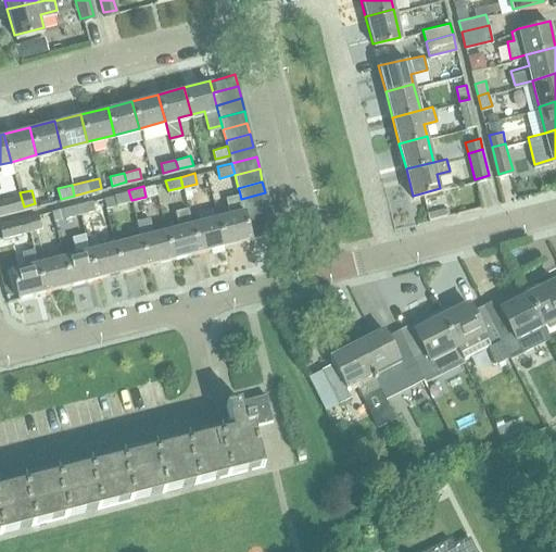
[(131,200),(128,190),(114,193),(117,204),(131,200)]
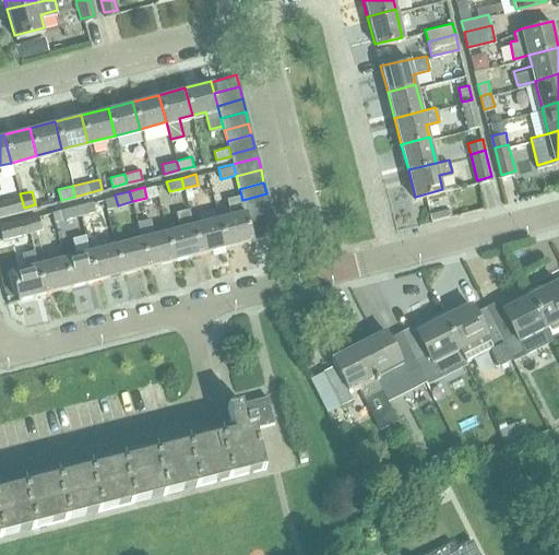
[(232,211),(217,215),(225,244),(252,237),(249,225),(246,212),(242,200),(240,191),(227,195),(232,211)]
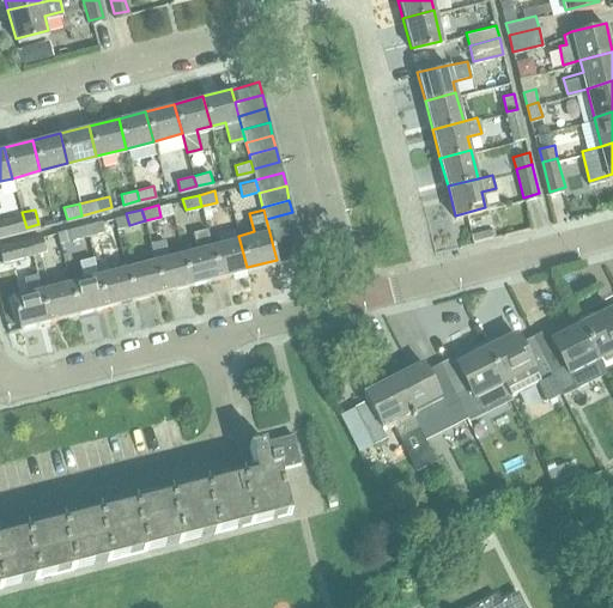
[(0,233),(26,228),(22,212),(0,218),(0,233)]
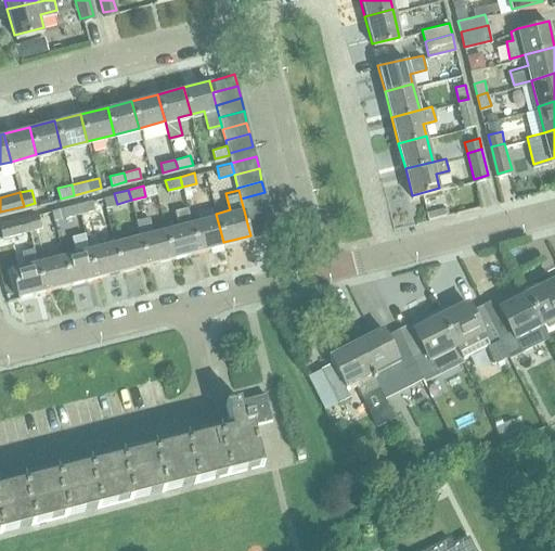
[(265,192),(241,199),(244,210),(268,204),(265,192)]
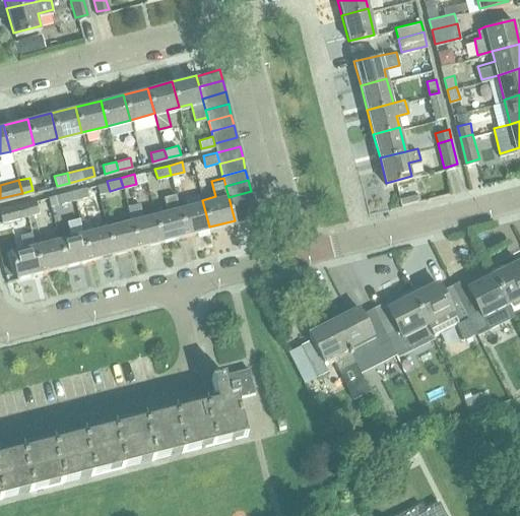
[(86,186),(71,190),(73,199),(88,195),(86,186)]
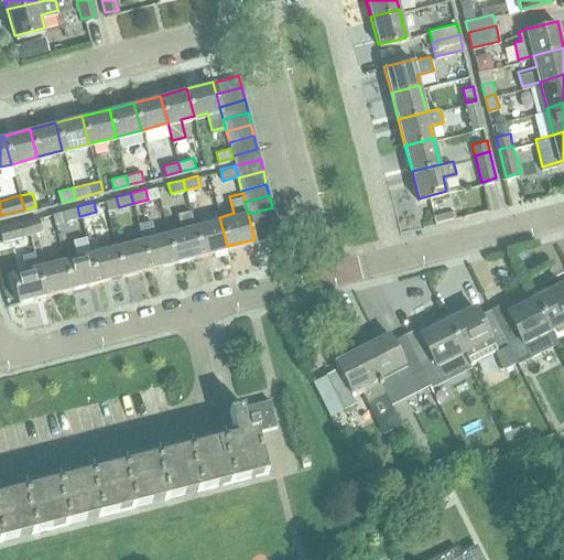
[(79,216),(77,206),(64,210),(66,219),(79,216)]
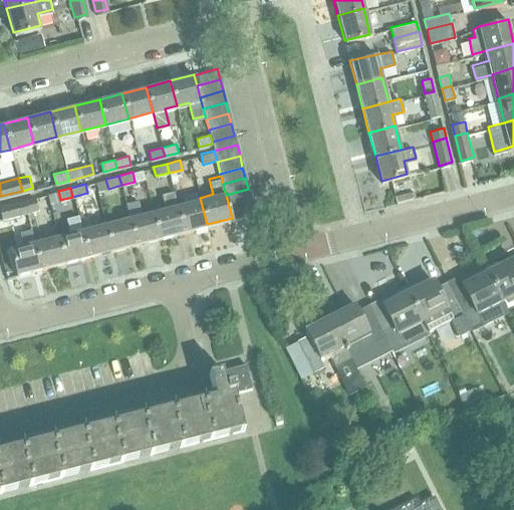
[(166,207),(153,210),(160,236),(184,230),(177,203),(174,188),(162,191),(166,207)]
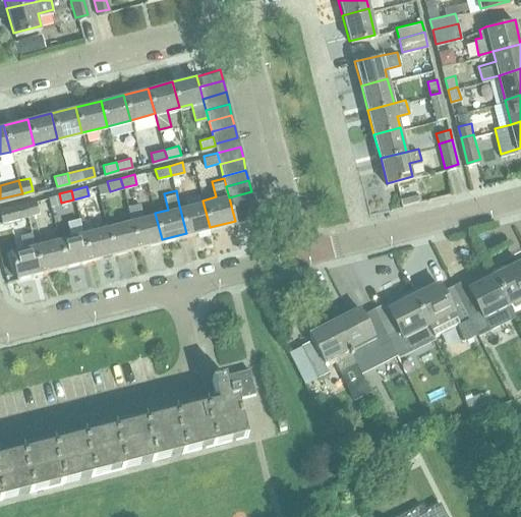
[(251,191),(229,197),(232,210),(254,204),(251,191)]
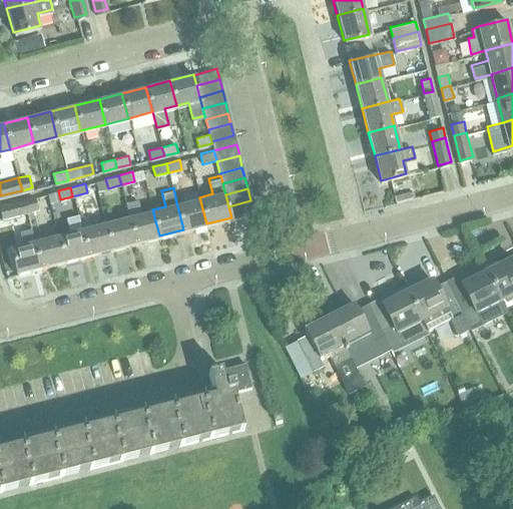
[(35,195),(24,198),(27,211),(38,208),(35,195)]
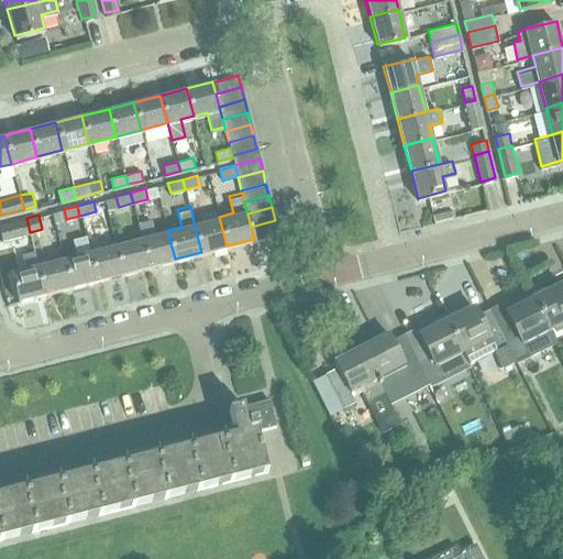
[(139,227),(142,238),(142,237),(148,265),(175,259),(167,230),(156,232),(152,216),(138,219),(139,227)]
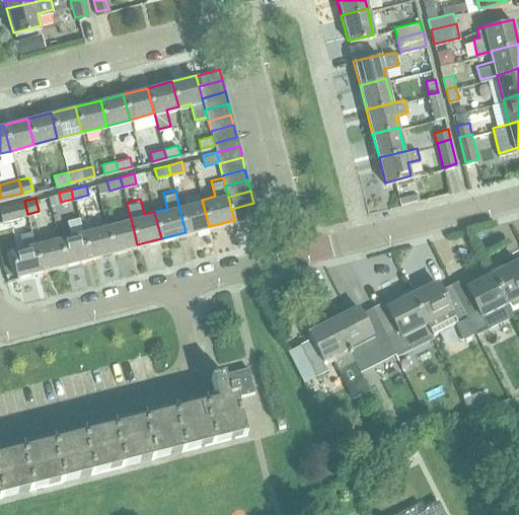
[(202,200),(178,205),(186,232),(209,226),(202,200)]
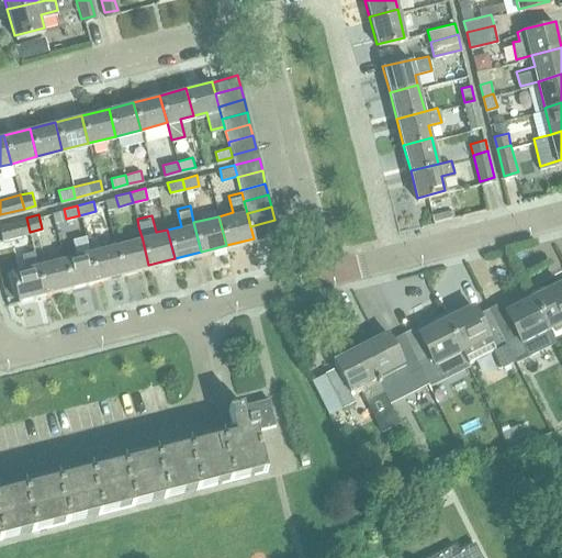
[(30,232),(26,218),(0,223),(0,227),(2,237),(30,232)]
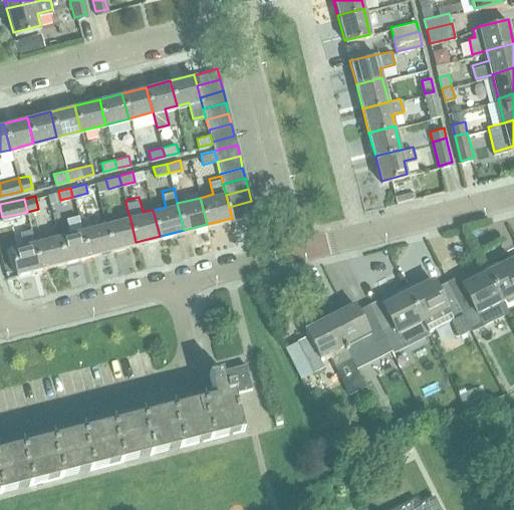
[(229,207),(232,218),(254,212),(251,201),(229,207)]
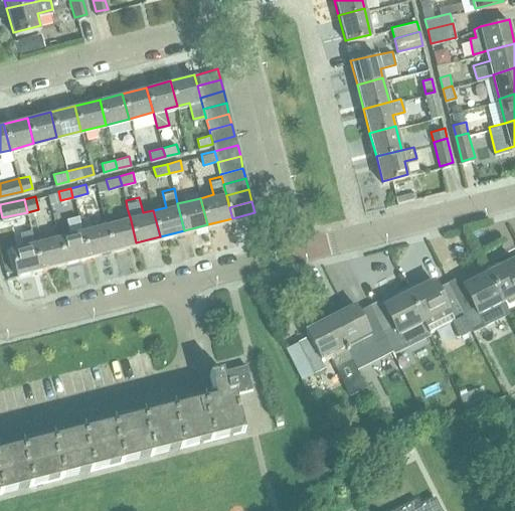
[(71,232),(58,235),(64,261),(89,254),(81,228),(78,214),(67,217),(71,232)]
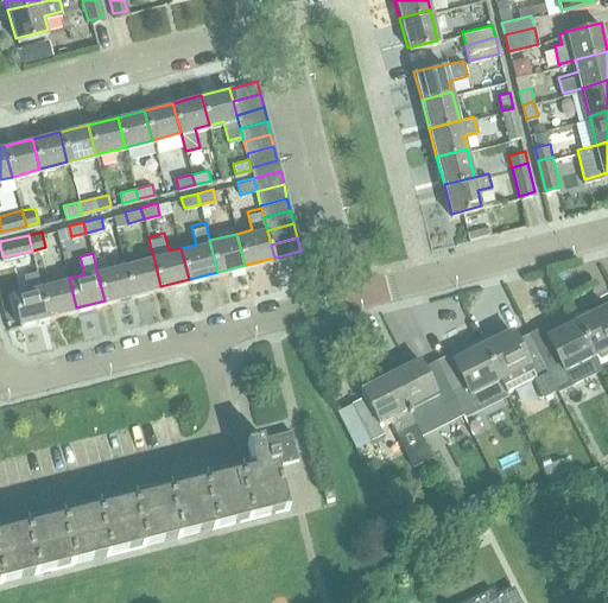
[(153,256),(125,264),(133,293),(160,286),(153,255),(153,256)]
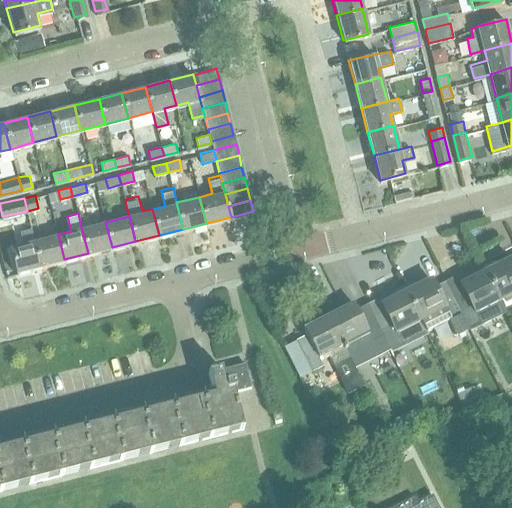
[(105,222),(81,227),(88,253),(112,247),(105,222)]
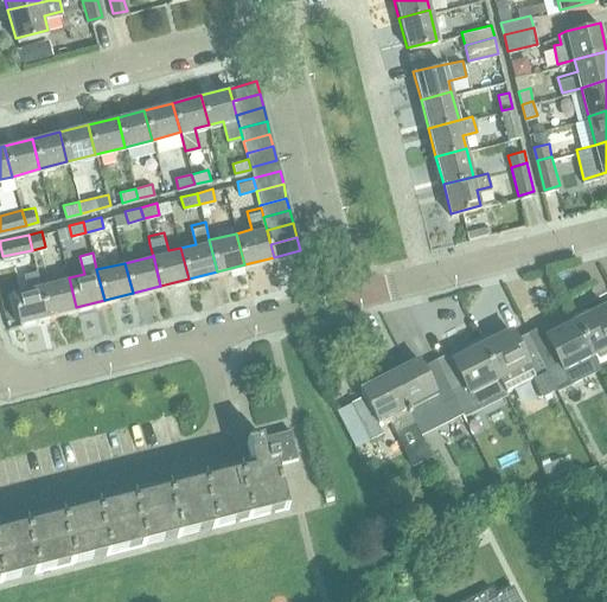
[(49,314),(40,285),(37,268),(23,271),(27,288),(12,292),(19,321),(49,314)]
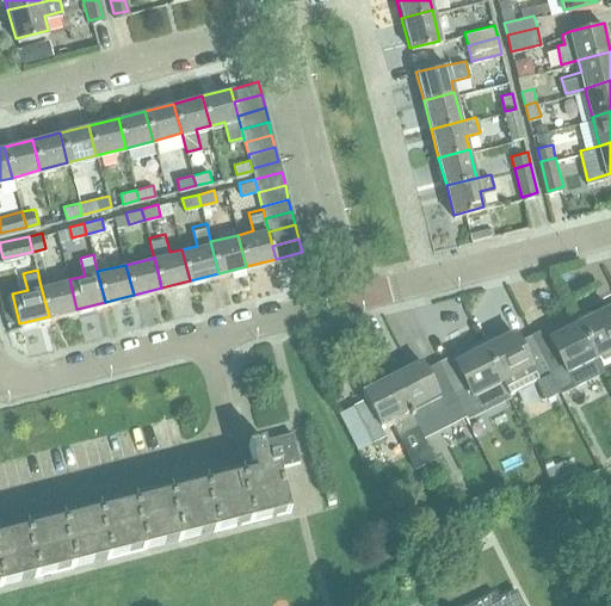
[(69,279),(41,286),(49,316),(76,309),(69,279)]
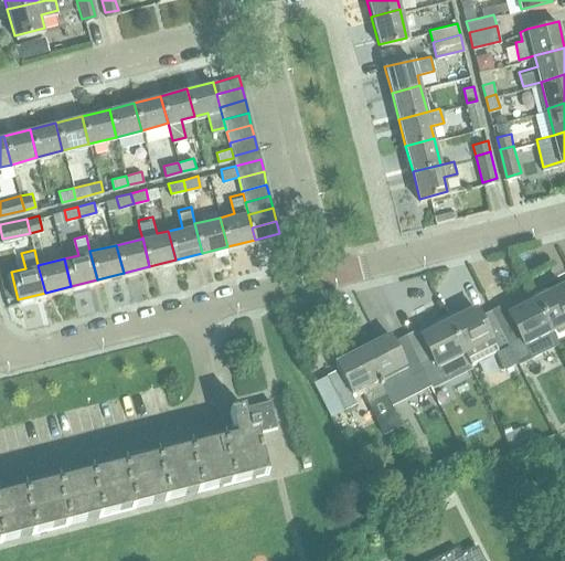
[(564,284),(564,283),(535,297),(551,330),(564,323),(564,284)]
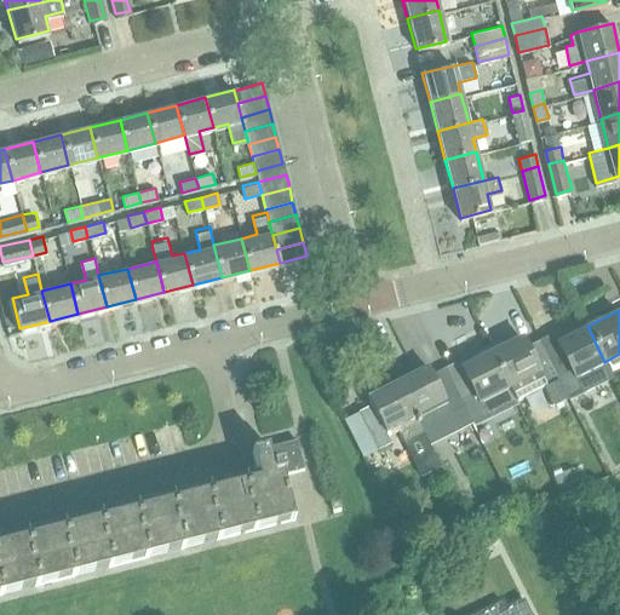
[(554,332),(540,338),(557,374),(568,394),(569,398),(612,377),(604,362),(587,326),(558,340),(554,332)]
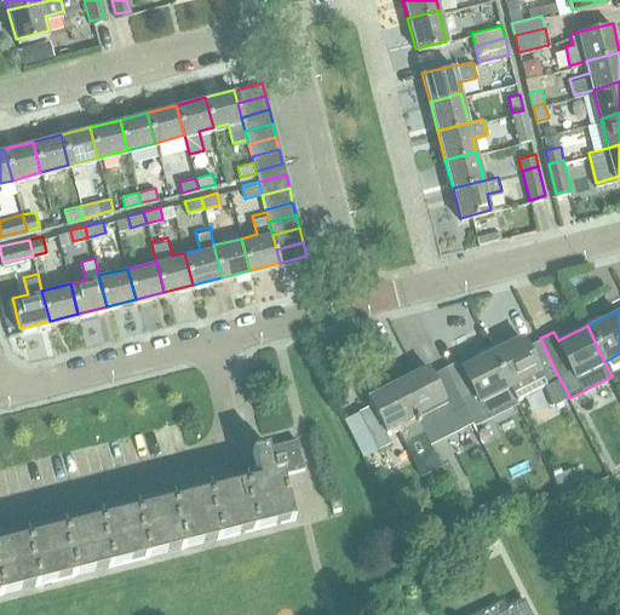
[(523,334),(491,350),(515,397),(543,384),(551,402),(568,394),(557,374),(540,338),(528,344),(523,334)]
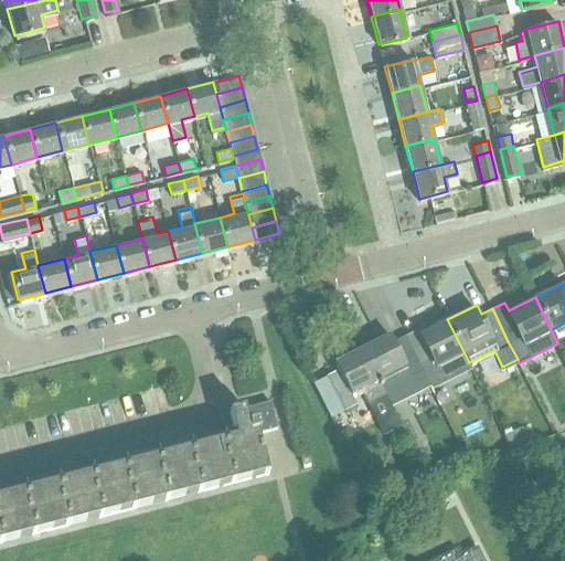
[(419,327),(404,334),(418,363),(428,382),(428,383),(469,362),(447,319),(422,331),(419,327)]
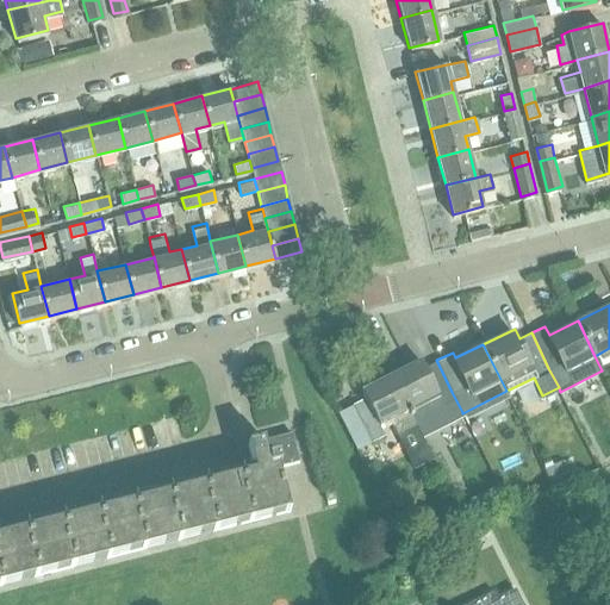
[(422,359),(391,374),(415,422),(419,432),(450,417),(462,412),(452,392),(436,360),(425,366),(422,359)]
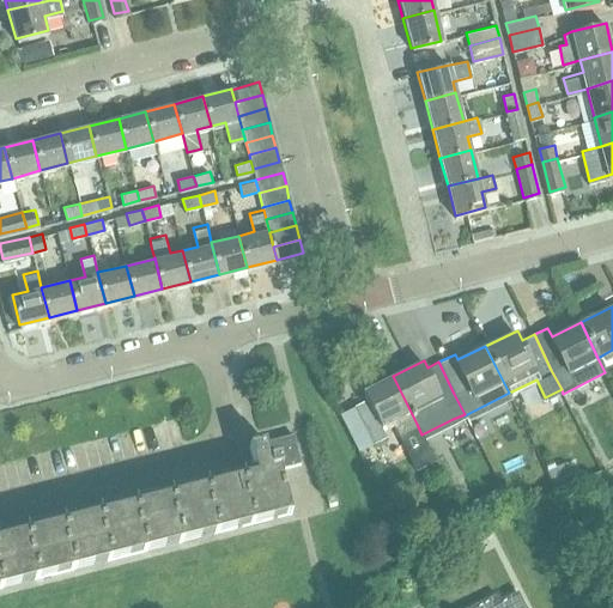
[(368,397),(353,405),(371,441),(384,435),(381,427),(390,423),(396,435),(416,425),(417,424),(393,376),(364,390),(368,397)]
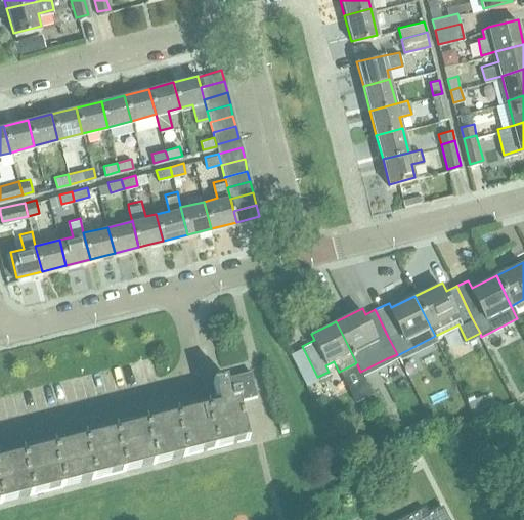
[(239,397),(256,393),(251,369),(213,378),(219,402),(0,458),(0,501),(250,437),(239,397)]
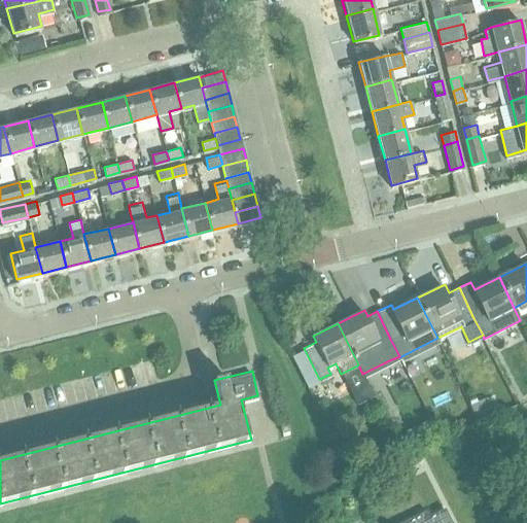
[(497,410),(492,397),(488,399),(486,396),(470,404),(479,419),(497,410)]
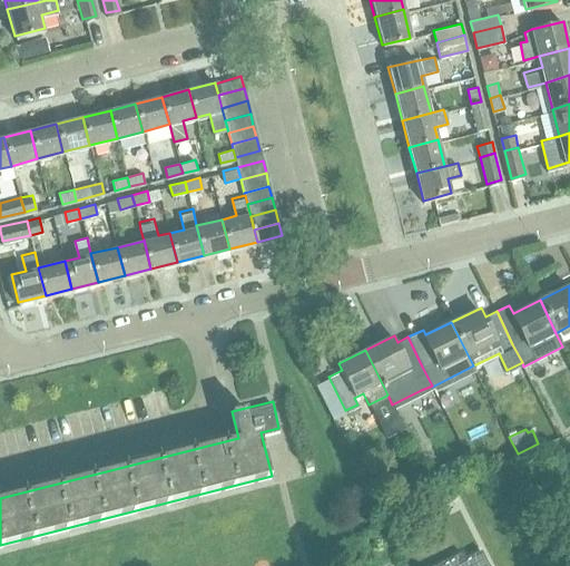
[(444,457),(435,461),(443,478),(452,474),(444,457)]
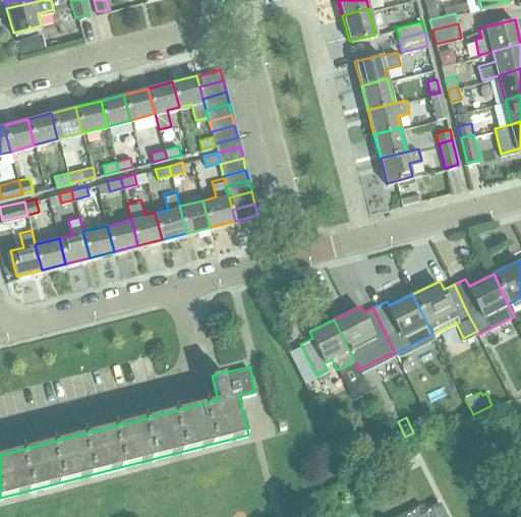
[(447,516),(439,501),(422,508),(420,503),(392,516),(447,516)]
